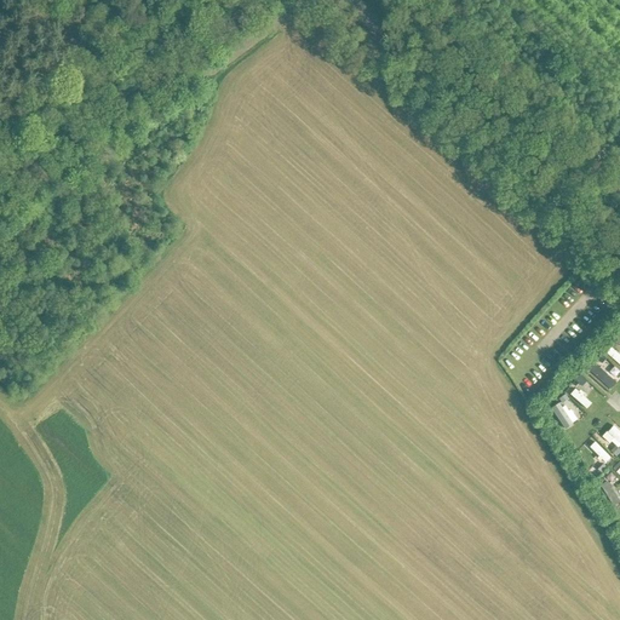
[(619,351),(614,346),(608,352),(619,362),(619,351)]
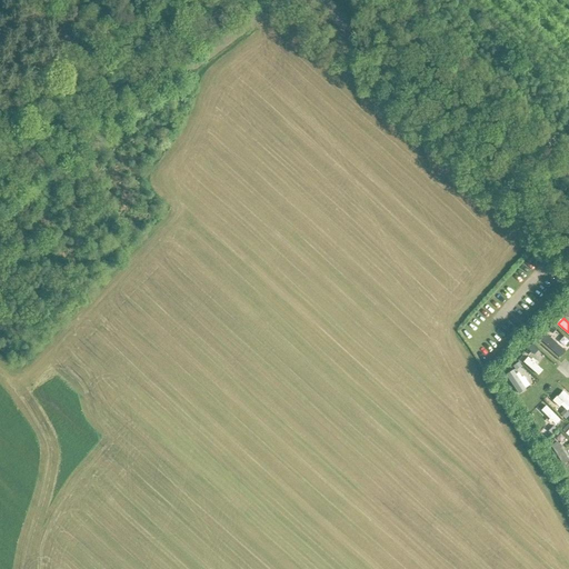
[(551,326),(547,330),(551,335),(556,330),(551,326)]
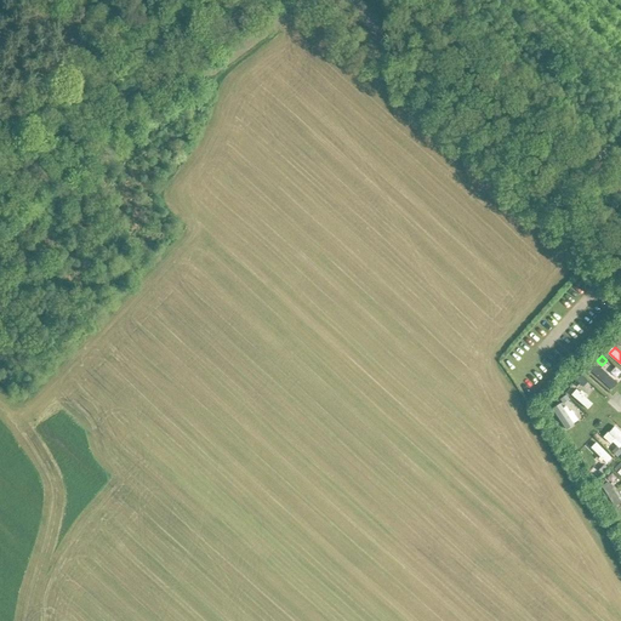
[(614,391),(620,382),(599,363),(593,370),(614,391)]
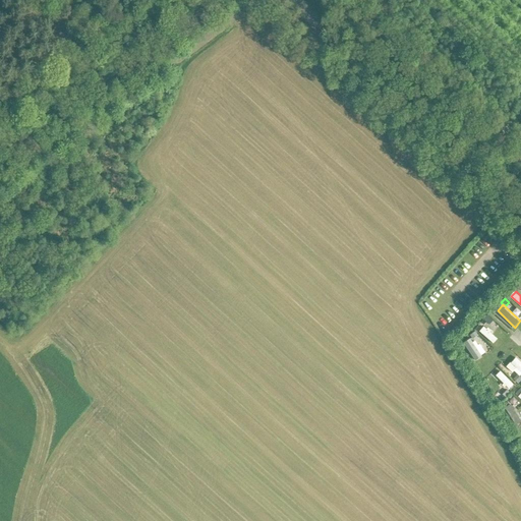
[(485,316),(482,321),(488,326),(491,322),(485,316)]
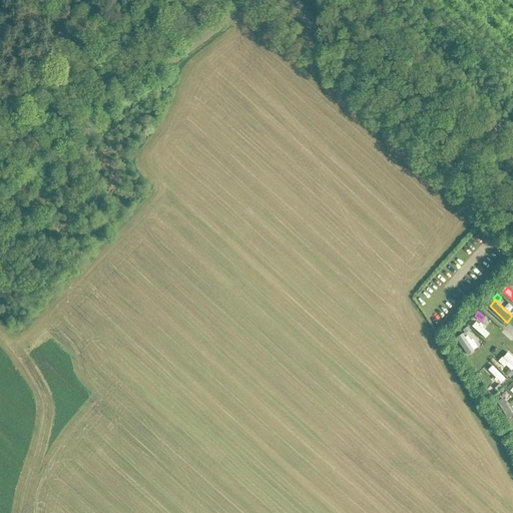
[(487,339),(492,333),(479,321),(474,326),(487,339)]
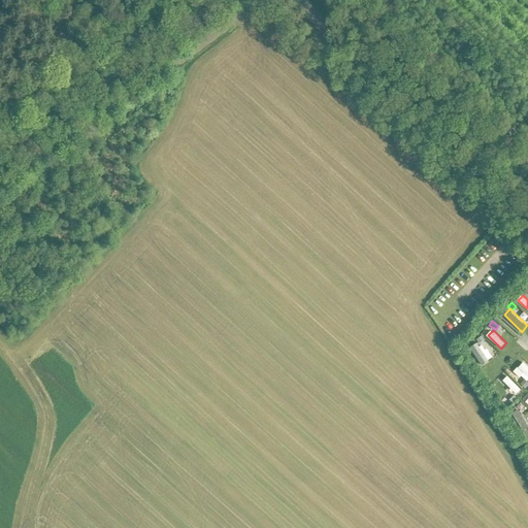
[(527,381),(527,363),(525,361),(517,369),(527,381)]
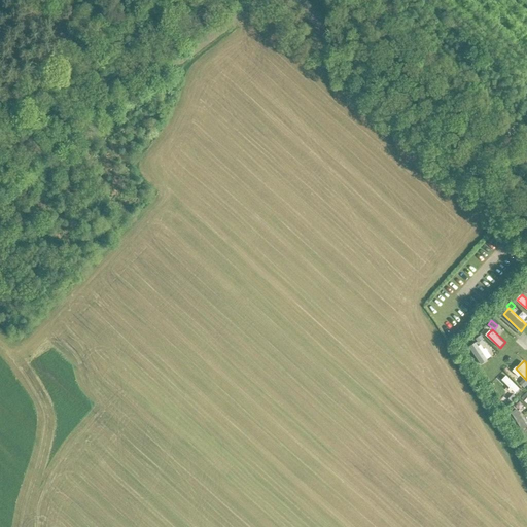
[(503,380),(516,393),(522,388),(508,375),(503,380)]
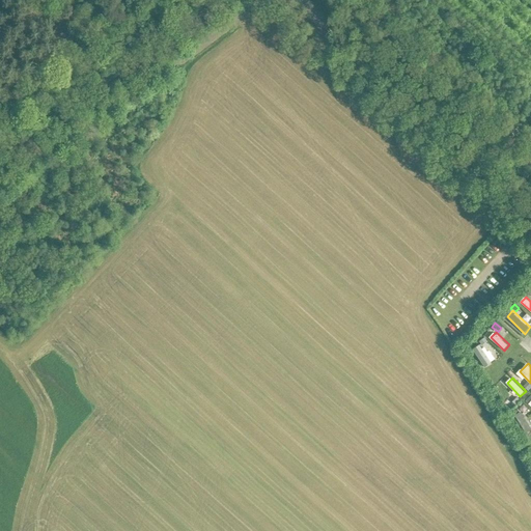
[(516,415),(527,434),(530,431),(530,423),(524,411),(516,415)]
